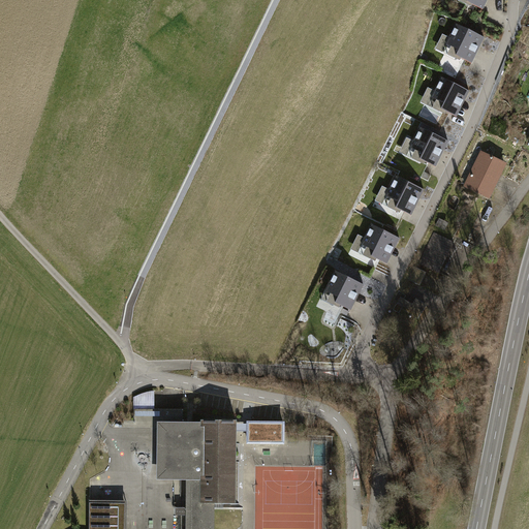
[(483,38),(456,25),(449,37),(443,34),(441,39),(461,50),(458,55),(471,62),(483,38)]
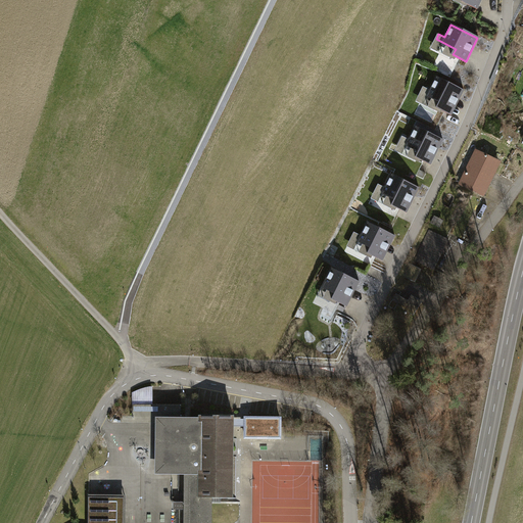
[(463,91),(435,77),(429,90),(424,87),(421,92),(440,101),(437,107),(452,113),(463,91)]
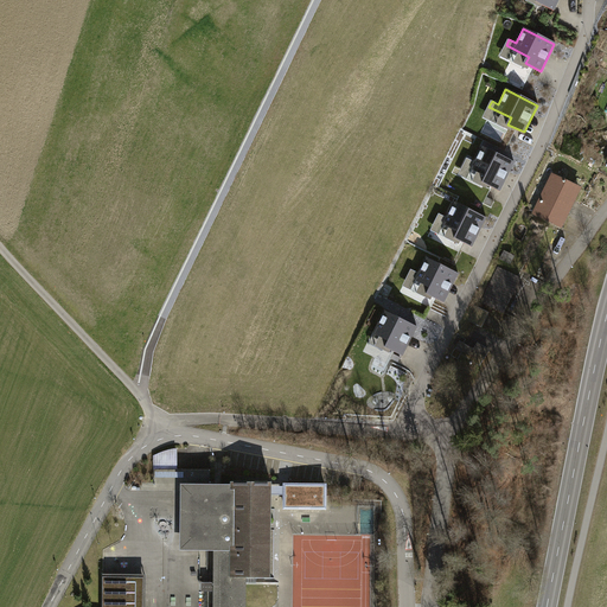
[(513,163),(481,147),(474,161),(467,158),(465,164),(487,176),(484,181),(499,190),(513,163)]
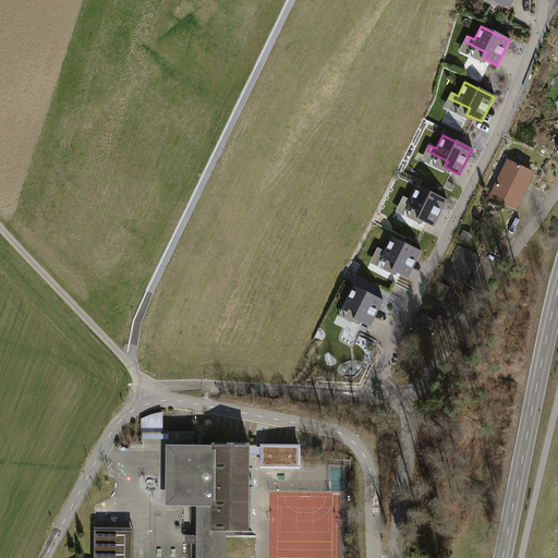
[(512,161),(508,159),(489,198),(516,211),(535,172),(522,166),(526,157),(518,153),(512,161)]
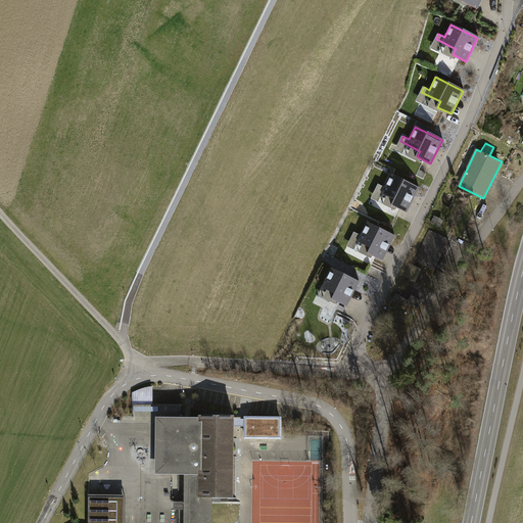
[(418,188),(391,175),(385,187),(379,184),(376,189),(395,198),(393,204),(407,211),(418,188)]
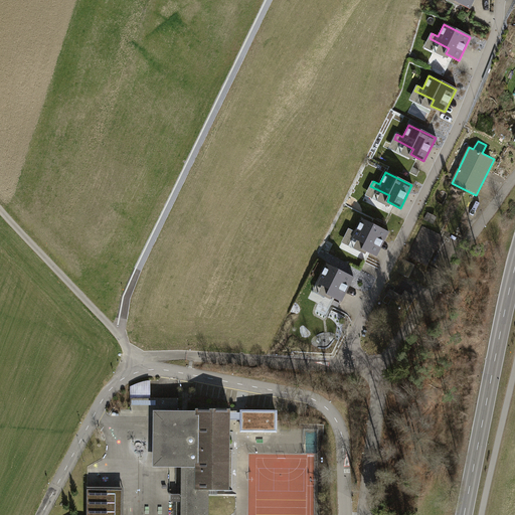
[(438,216),(427,212),(424,219),(435,223),(438,216)]
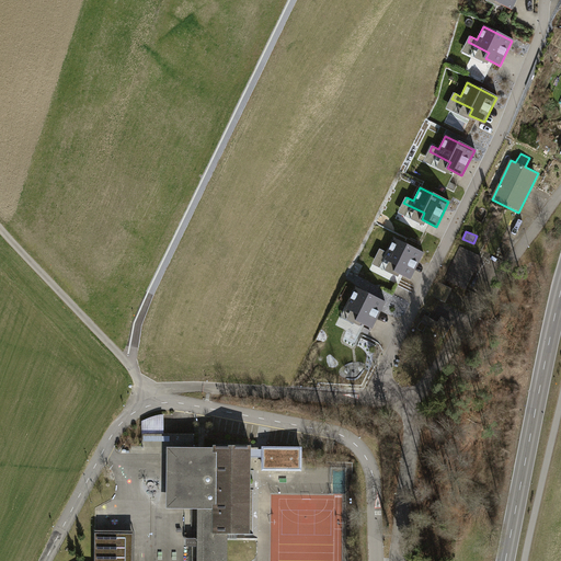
[(423,253),(393,239),(387,252),(380,249),(378,254),(399,264),(396,271),(410,278),(423,253)]
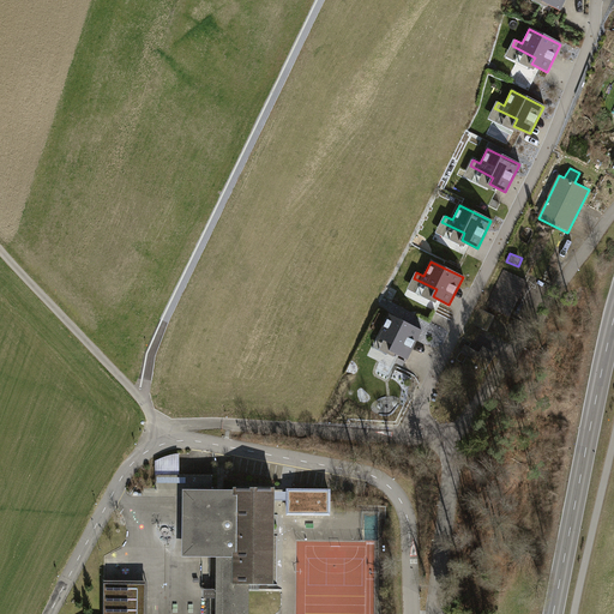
[(504,272),(489,305),(510,313),(524,281),(504,272)]
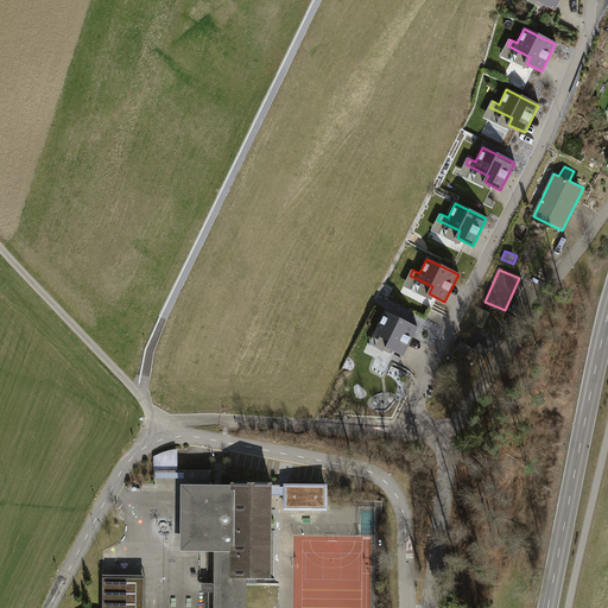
[(489,314),(473,305),(467,321),(483,328),(489,314)]
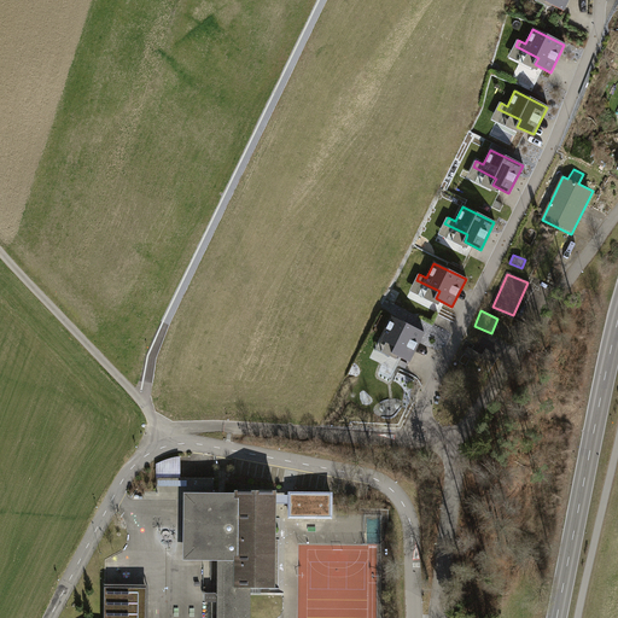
[(423,333),(392,319),(382,339),(397,347),(395,353),(409,360),(423,333)]
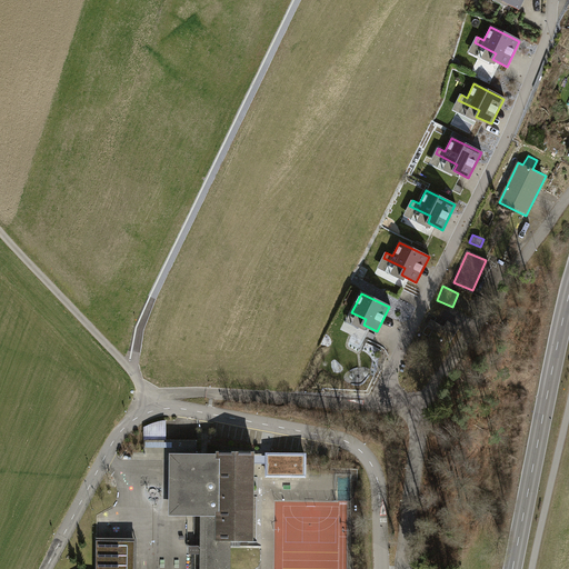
[(145,450),(197,449),(197,441),(167,441),(166,421),(156,422),(145,428),(145,450)]
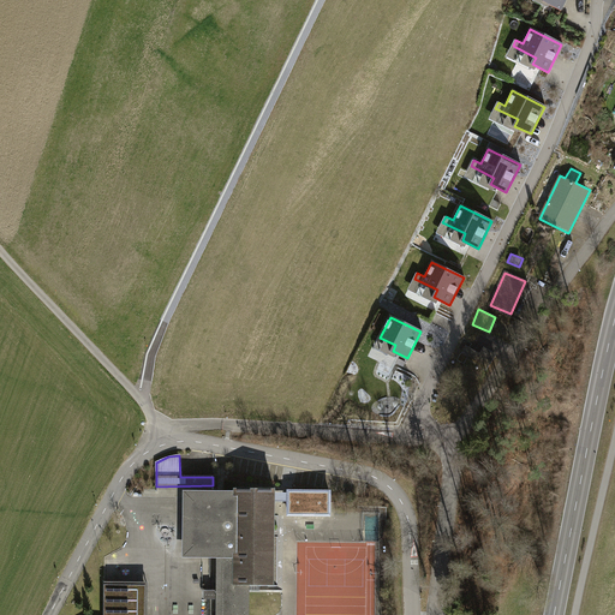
[(232,490),(181,490),(180,557),(214,557),(214,590),(202,590),(202,599),(214,599),(214,614),(248,614),(248,592),(248,584),(273,584),(273,487),(232,487),(232,490)]
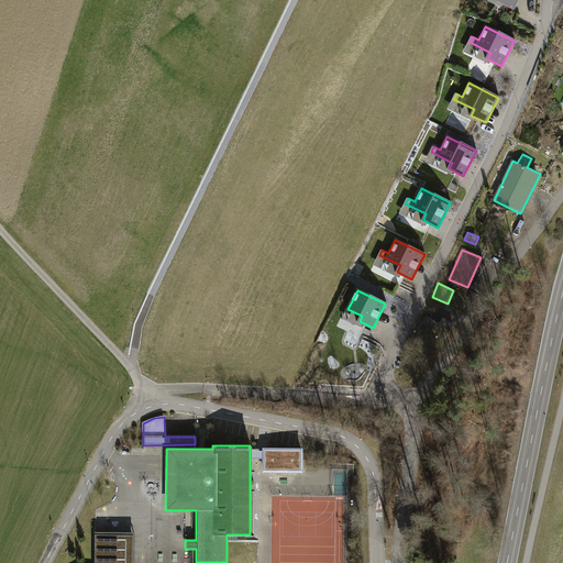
[(98,512),(98,530),(107,530),(107,512),(98,512)]
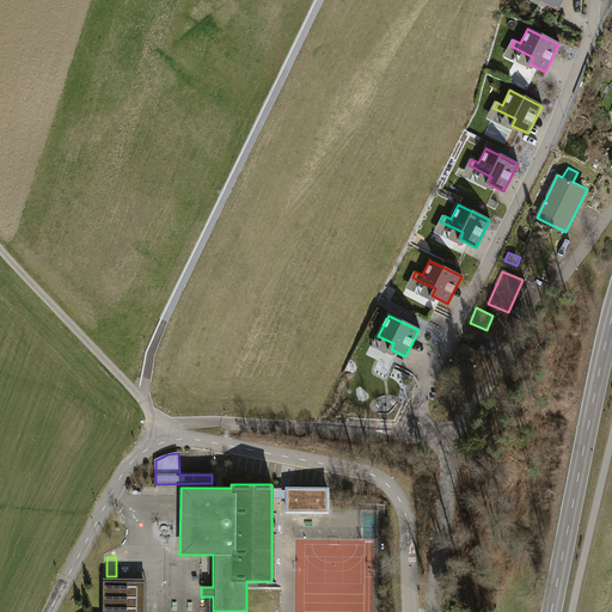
[(145,611),(145,580),(103,579),(103,611),(145,611)]
